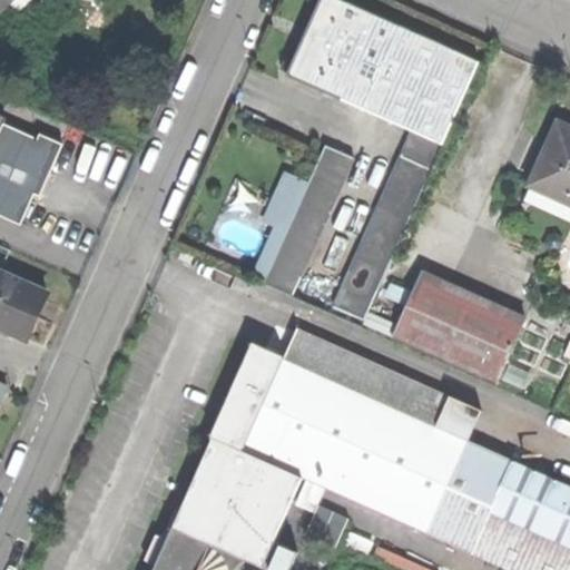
[(0,0),(0,12),(11,0),(0,0)]
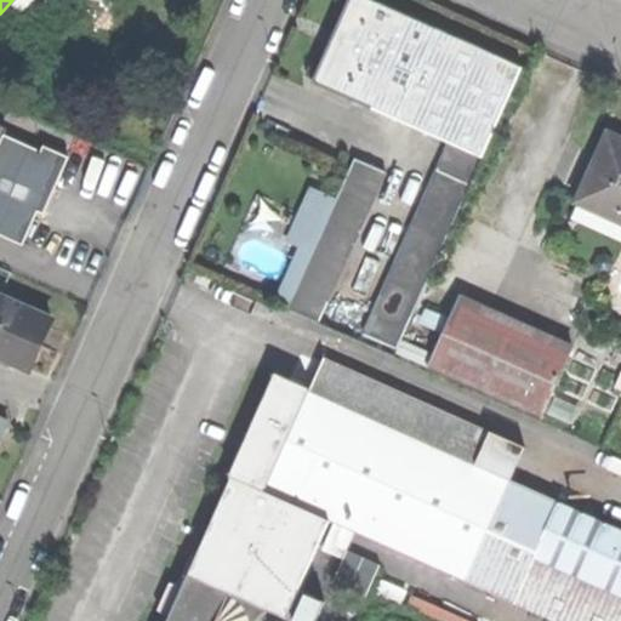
[(445,144),(359,332),(393,348),(520,69),(368,0),(348,0),(311,84),(445,144)]
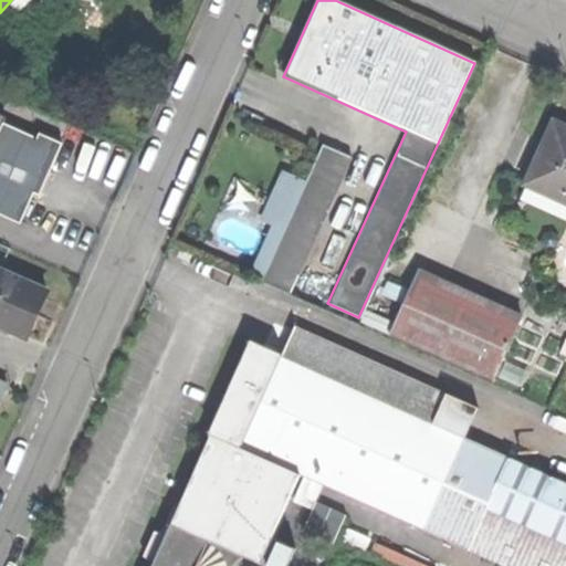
[(0,121),(0,219),(18,228),(39,180),(46,182),(62,147),(38,136),(35,142),(1,126),(3,123),(0,121)]
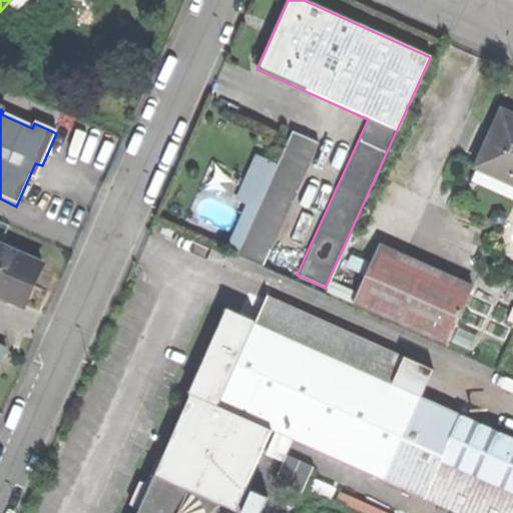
[(512,115),(501,111),(478,163),(512,178),(512,115)]
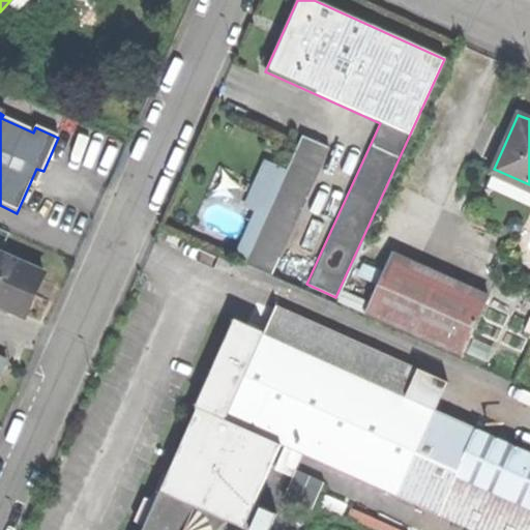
[(299,136),(241,263),(267,275),(326,147),(299,136)]
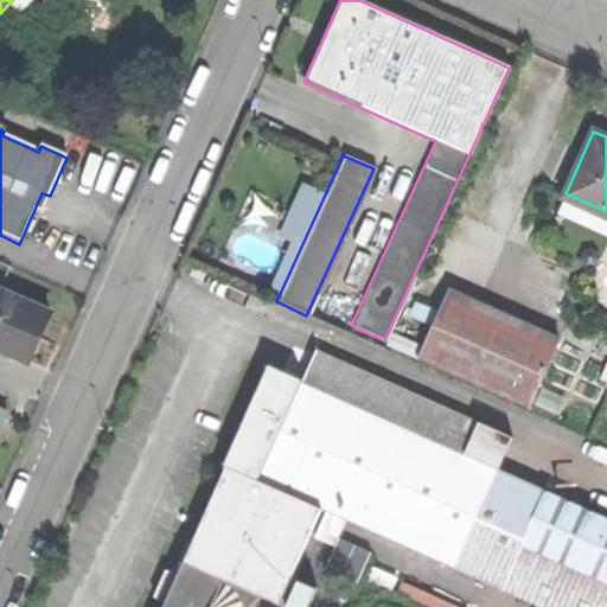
[(449,293),(419,364),(528,411),(560,342),(449,293)]
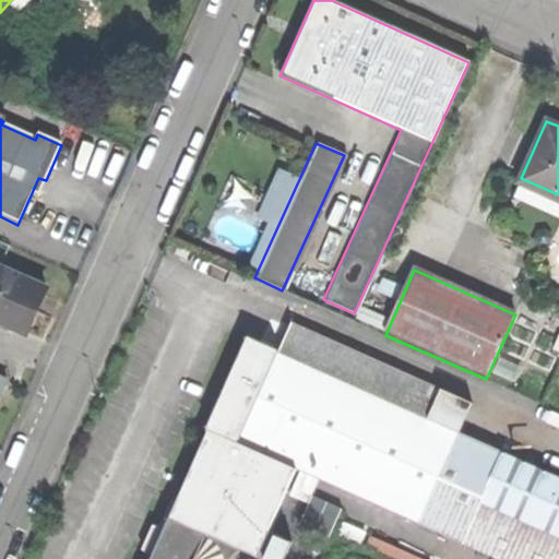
[(0,273),(0,325),(23,336),(43,293),(0,273)]
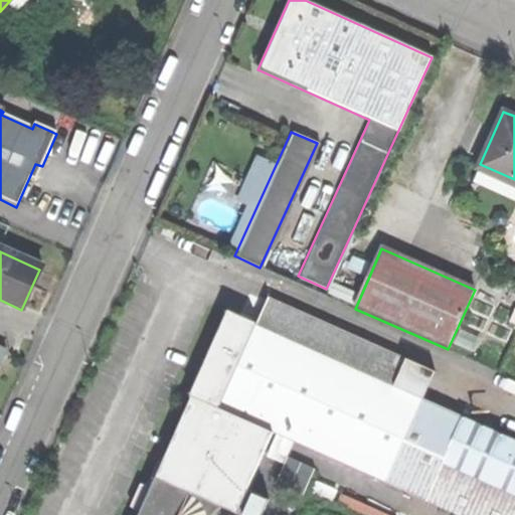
[(251,325),(365,374),(377,348),(263,299),(251,325)]
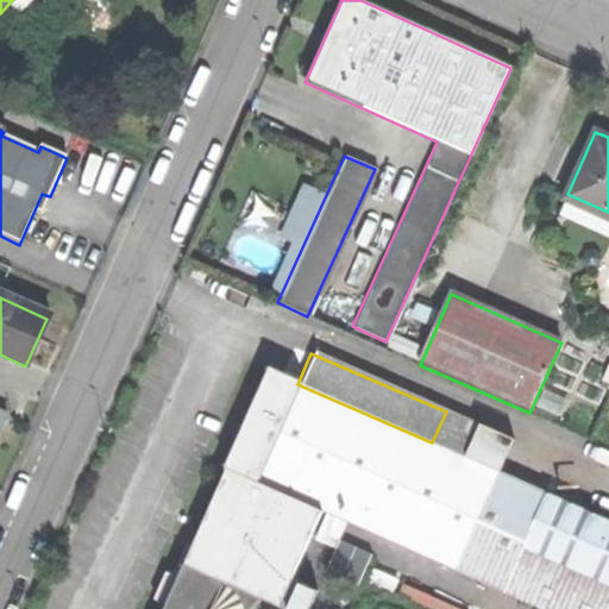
[(251,484),(294,382),(264,370),(220,470),(251,484)]
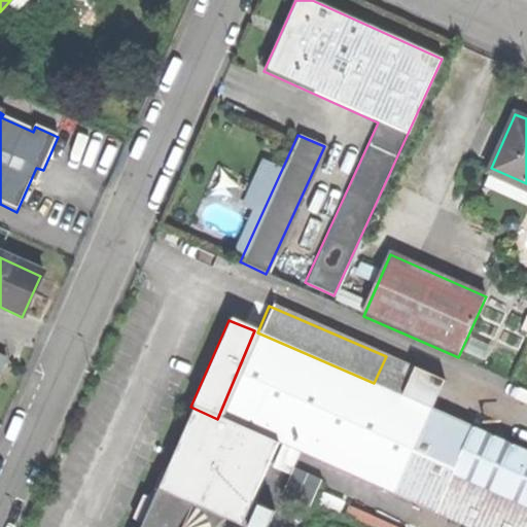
[(337,469),(374,383),(257,332),(254,330),(217,419),(190,407),(181,428),(265,464),(274,443),(337,469)]
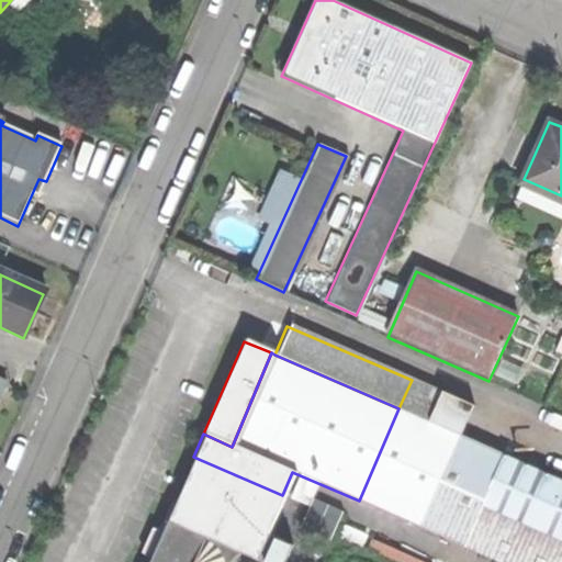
[(398,408),(427,420),(439,392),(412,380),(398,408)]
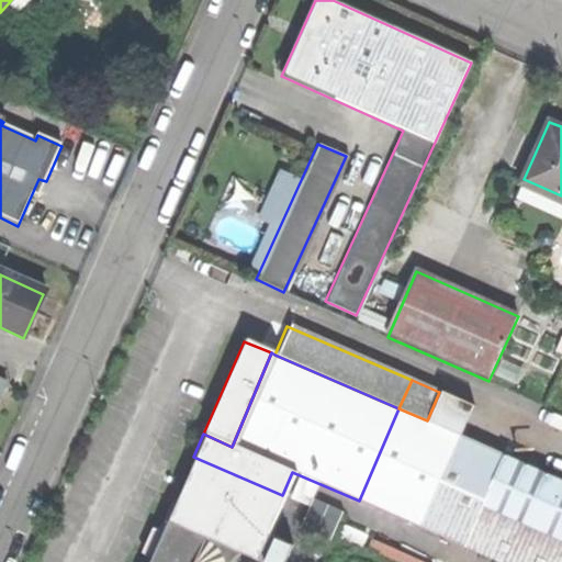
[(398,408),(359,501),(386,513),(427,420),(398,408)]
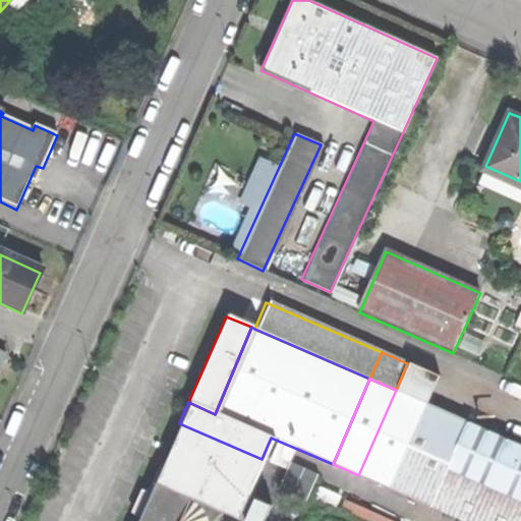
[(358,475),(463,520),(520,520),(520,502),(448,468),(469,422),(396,390),(358,475)]
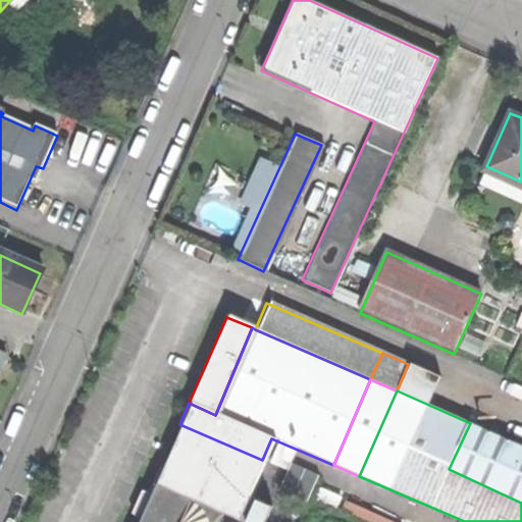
[(449,469),(521,503),(521,447),(470,423),(449,469)]
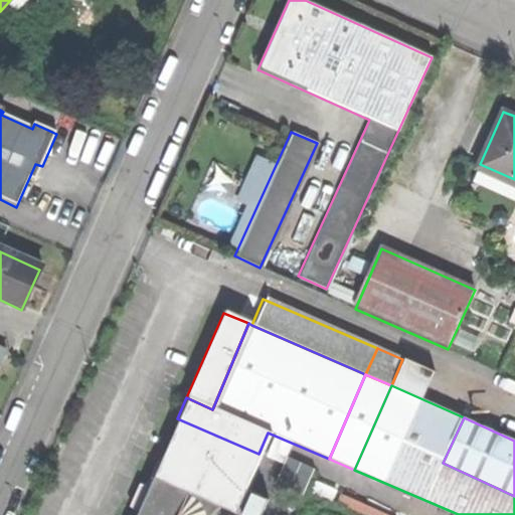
[(152,477),(232,513),(243,489),(259,454),(177,418),(152,477)]
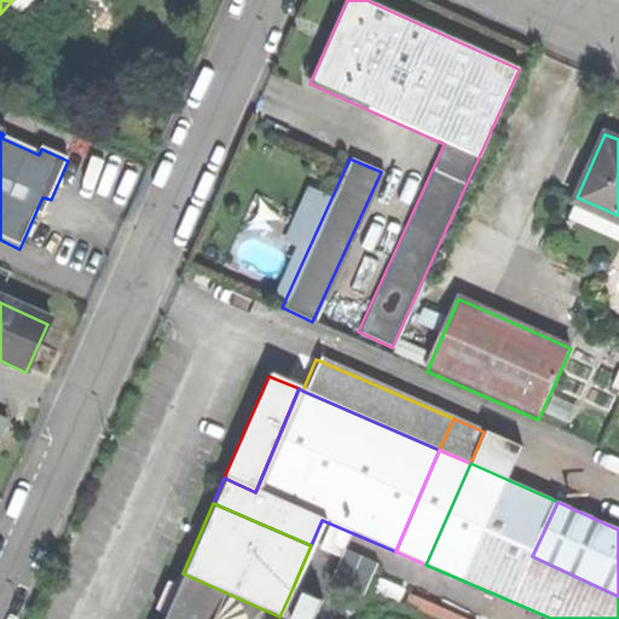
[(279,617),(183,573),(163,618),(308,618),(318,599),(293,588),(279,617)]
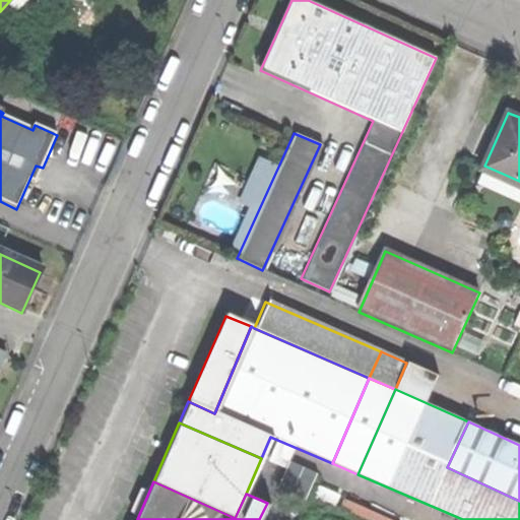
[(399,519),(350,499),(346,508),(375,519),(399,519)]
